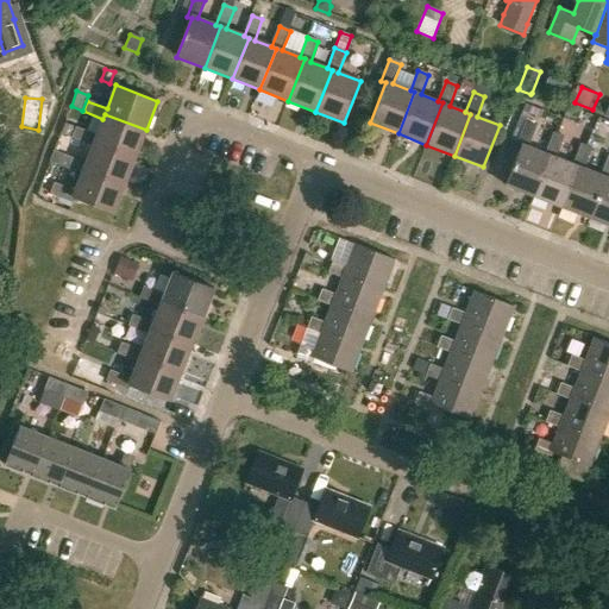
[(136,158),(146,130),(105,114),(102,119),(96,137),(76,129),(73,139),(92,148),(94,142),(136,158)]
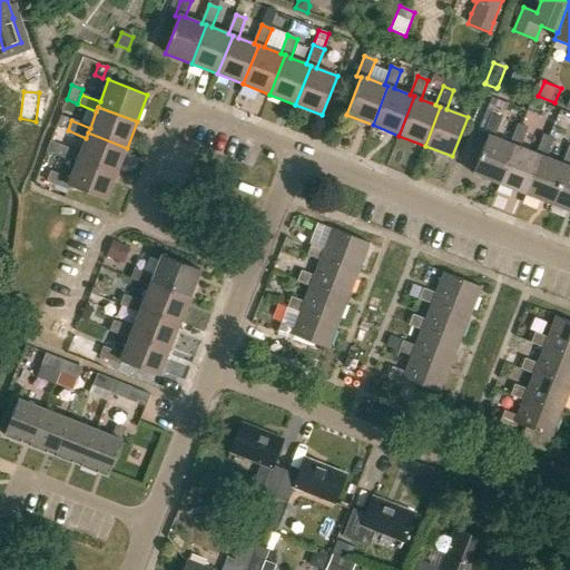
[(473,174),(500,185),(514,146),(511,145),(495,138),(502,119),(492,115),(483,136),(487,137),(473,174)]
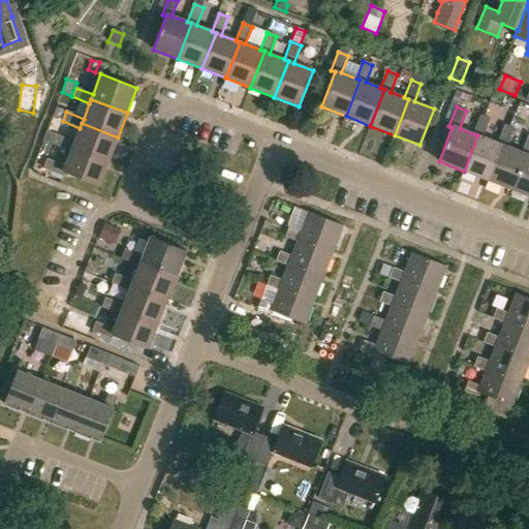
[(52,117),(62,120),(65,112),(56,107),(52,117)]
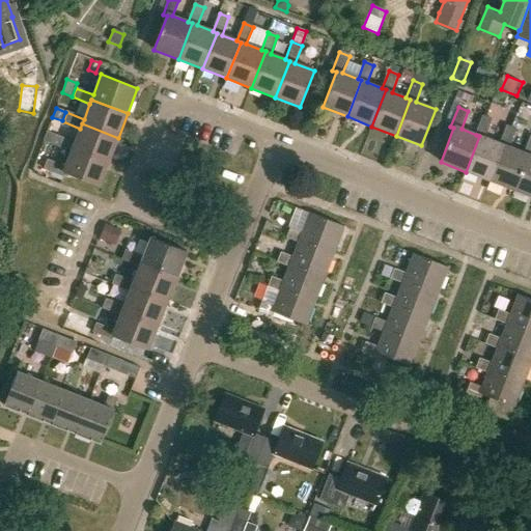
[(482,116),(476,135),(479,136),(466,172),(490,182),(504,145),(501,143),(485,138),(492,120),(482,116)]
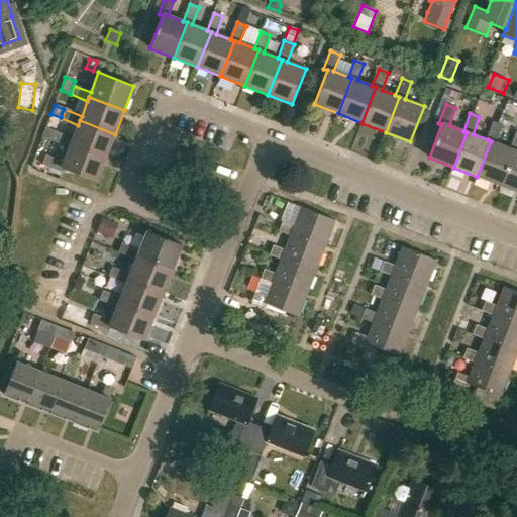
[(53,141),(69,148),(71,144),(106,158),(115,134),(80,120),(78,125),(73,139),(56,133),(53,141)]
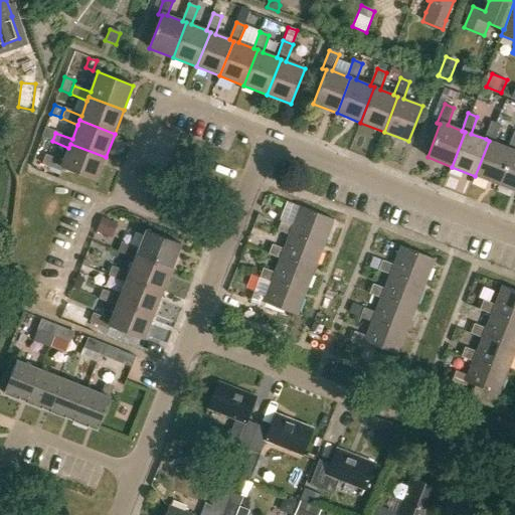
[(492,122),(486,139),(489,141),(475,176),(499,185),(513,150),(509,148),(495,143),(501,126),(492,122)]
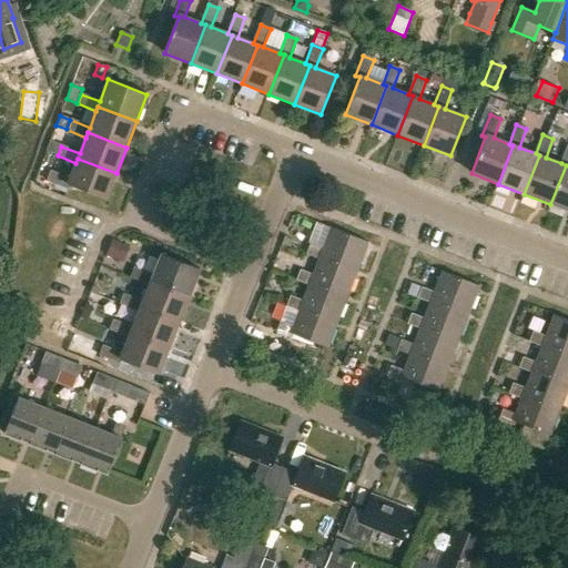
[(46,151),(57,155),(61,145),(50,141),(46,151)]
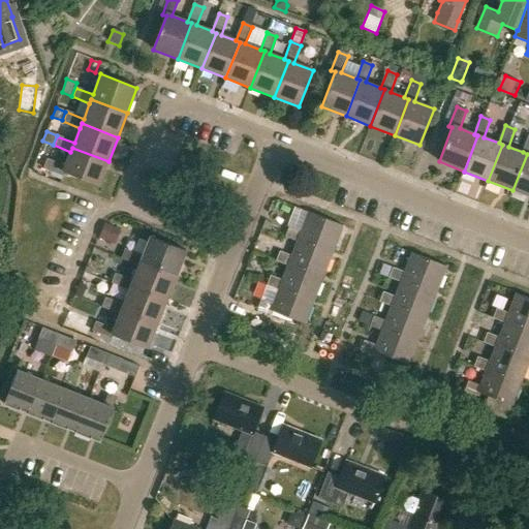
[(512,190),(528,196),(528,136),(523,152),(527,154),(512,190)]
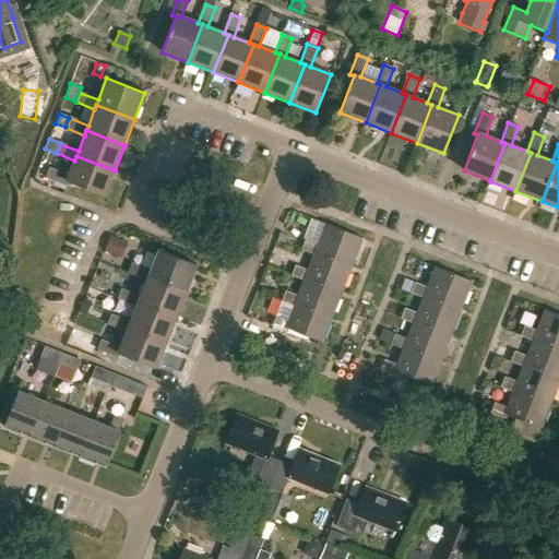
[(76,156),(74,161),(68,177),(50,169),(47,180),(67,188),(69,183),(104,197),(115,170),(76,156)]
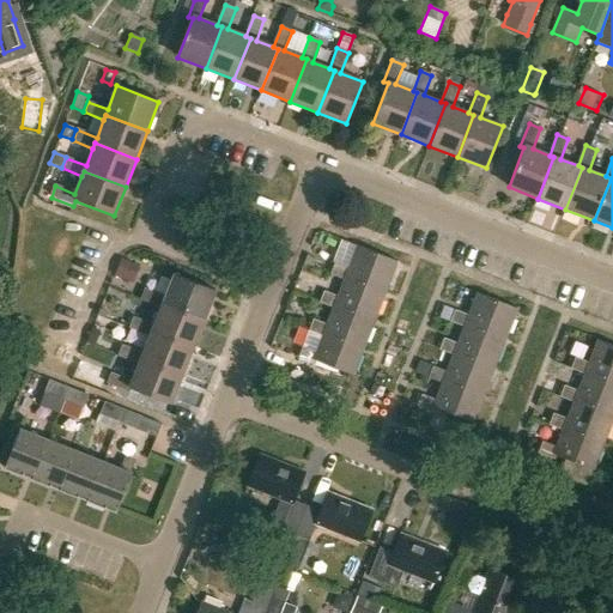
[(346,275),(386,291),(396,262),(357,247),(349,269),(335,265),(331,275),(345,280),(346,275)]
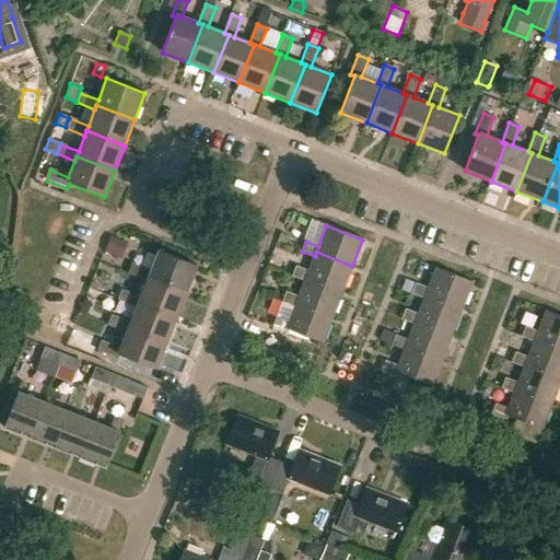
[(104,253),(121,258),(128,243),(111,236),(104,253)]
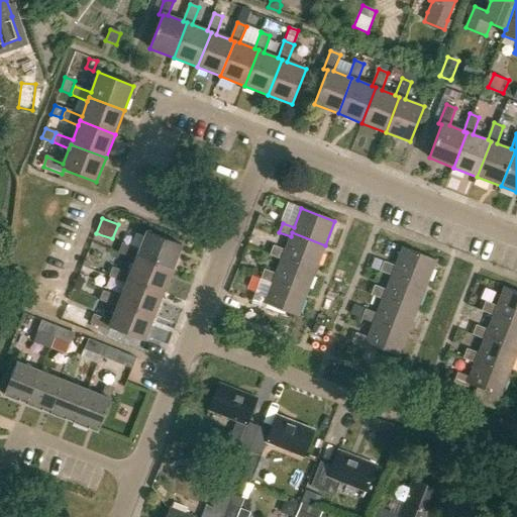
[(137,256),(173,271),(182,245),(146,232),(139,251),(121,244),(118,253),(135,261),(137,256)]
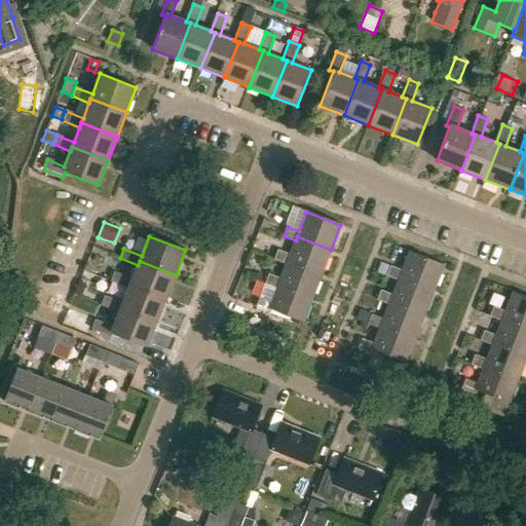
[(274,260),(287,265),(288,261),(322,274),(331,250),(297,236),(296,240),(290,255),(278,251),(274,260)]
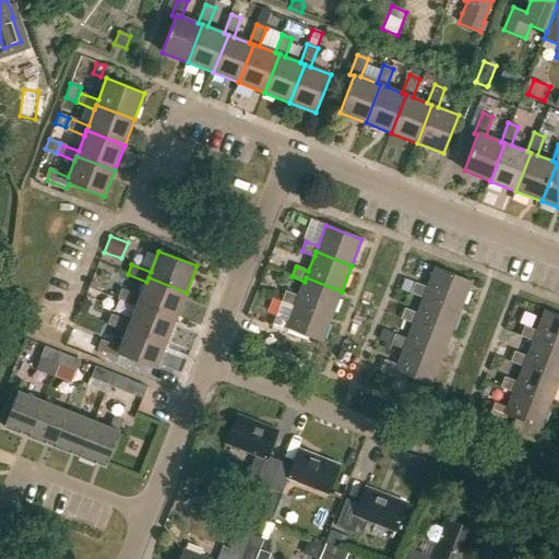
[(426,294),(462,308),(472,282),(435,268),(427,288),(415,284),(412,294),(424,298),(426,294)]
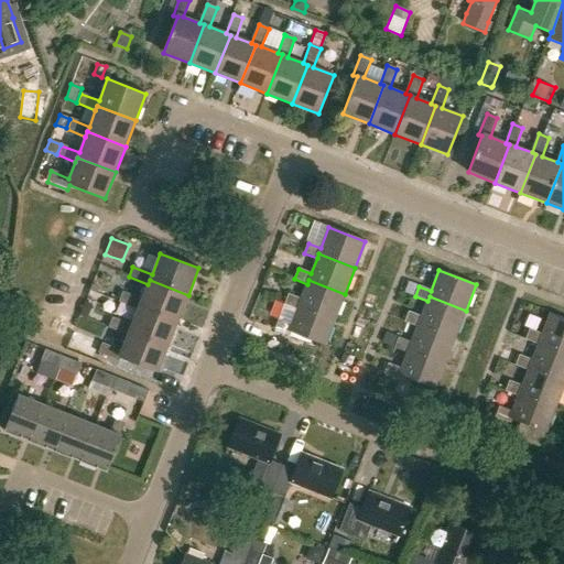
[(177,321),(188,295),(150,280),(148,284),(141,301),(122,293),(119,303),(138,311),(140,305),(177,321)]
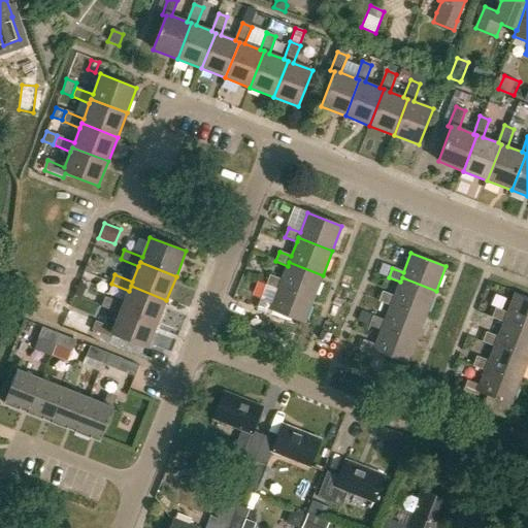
[(266,286),(278,290),(279,287),(314,300),(323,275),(289,262),(288,266),(282,281),(270,275),(266,286)]
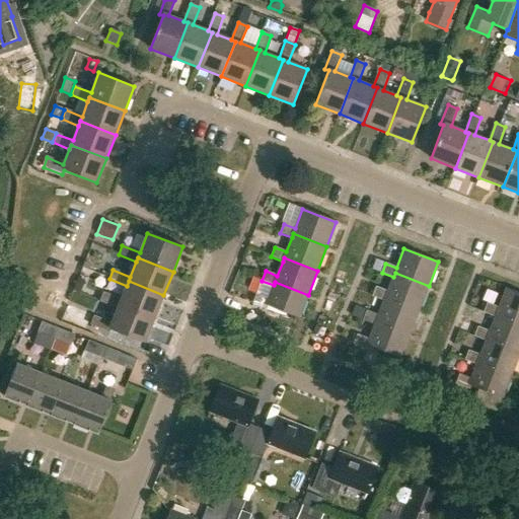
[(372,269),(381,273),(384,263),(375,260),(372,269)]
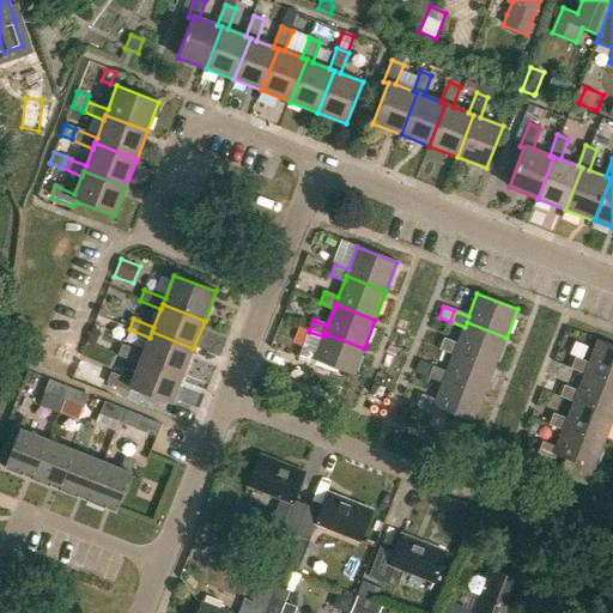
[(439,350),(454,356),(455,351),(496,366),(507,338),(467,322),(465,327),(459,344),(444,339),(439,350)]
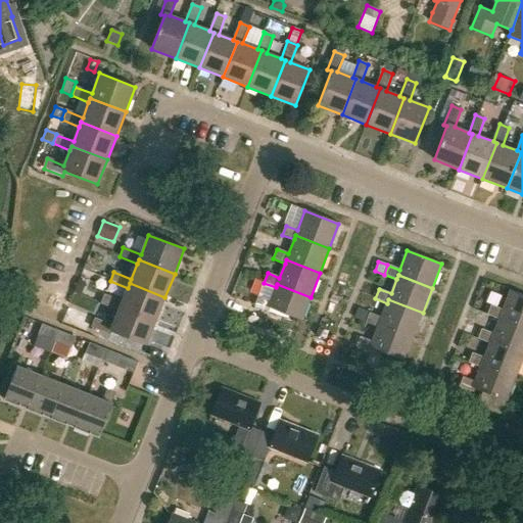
[(77,285),(75,292),(82,295),(86,283),(79,280),(77,285)]
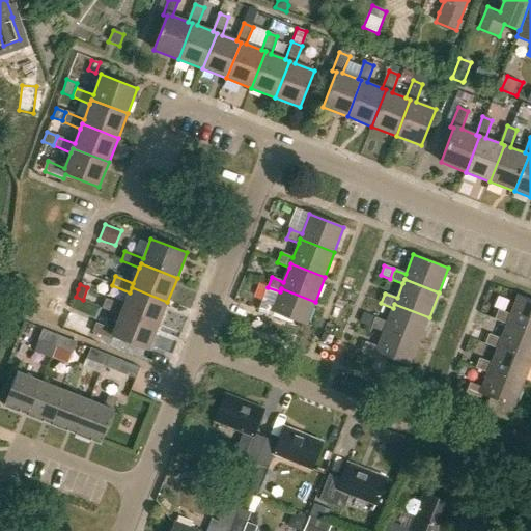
[(102,309),(120,316),(121,312),(158,327),(167,302),(132,287),(130,292),(123,307),(106,300),(102,309)]
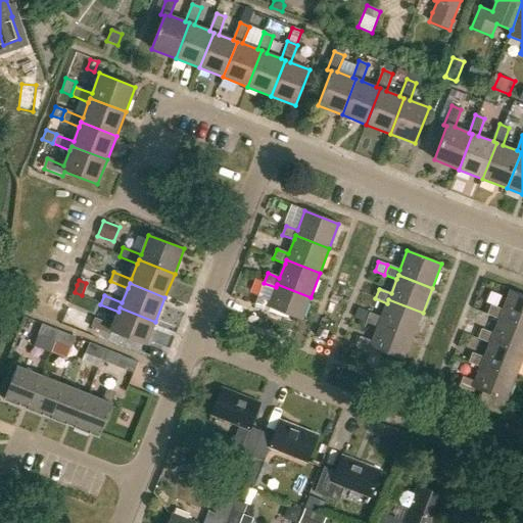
[(277,284),(276,287),(270,301),(257,297),(254,306),(268,312),(269,308),(301,321),(311,297),(277,284)]
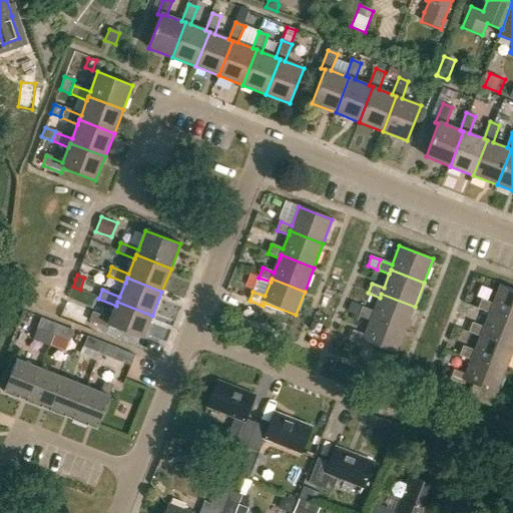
[(492,309),(512,317),(512,290),(501,286),(494,304),(482,300),(479,309),(490,314),(492,309)]
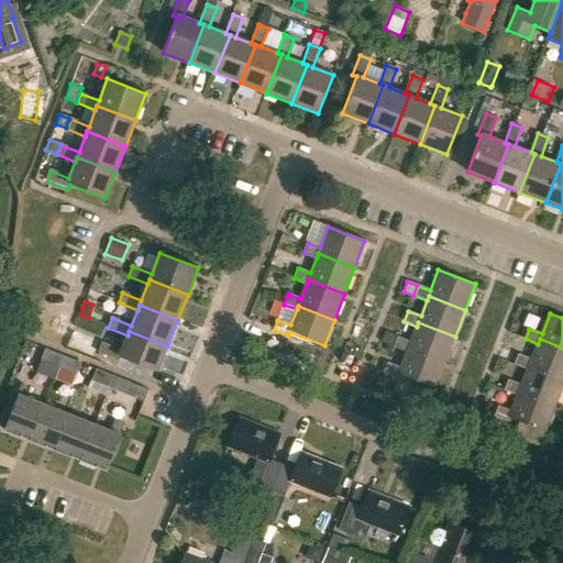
[(61,340),(70,342),(75,322),(65,320),(61,340)]
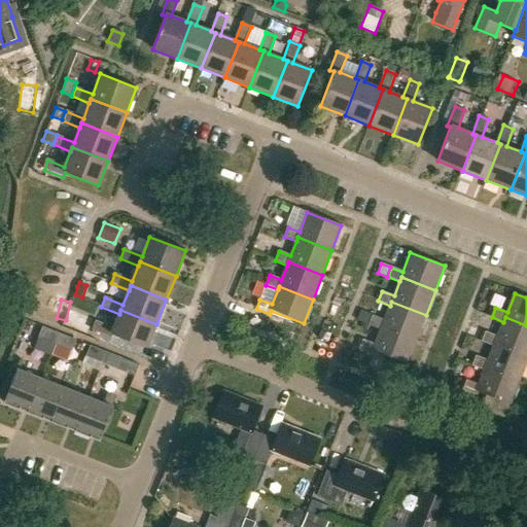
[(369,325),(380,329),(382,326),(416,340),(426,315),(391,302),(390,306),(384,320),(373,316),(369,325)]
